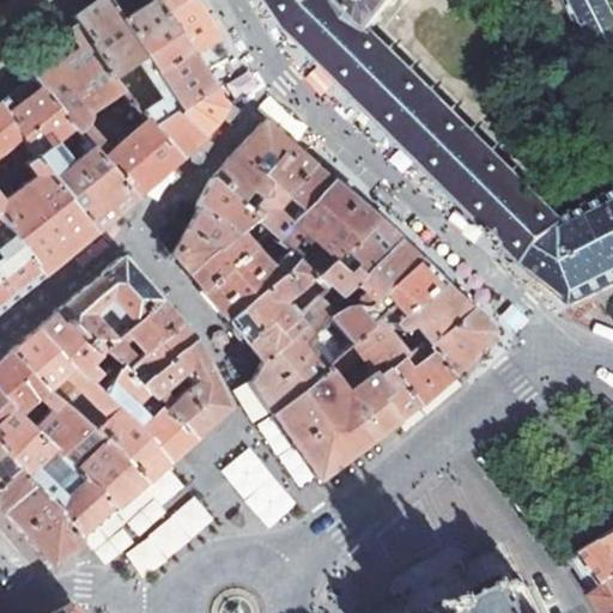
[(138,105),(151,122),(178,105),(208,86),(205,82),(189,54),(188,55),(174,30),(144,50),(119,18),(103,0),(91,0),(68,19),(72,24),(73,24),(85,40),(110,71),(134,55),(159,91),(138,105)]
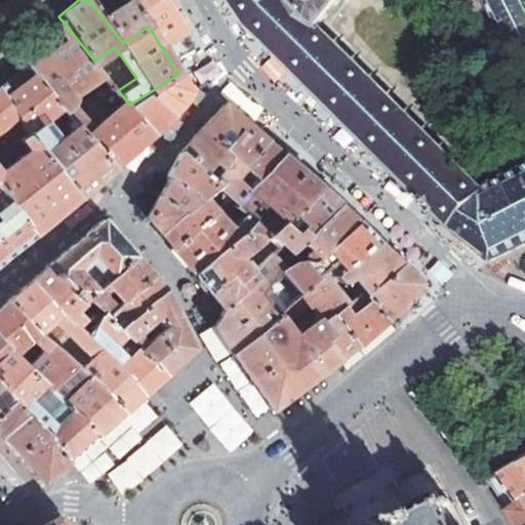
[(139,10),(156,0),(124,0),(125,1),(102,15),(123,43),(149,26),(139,10)]
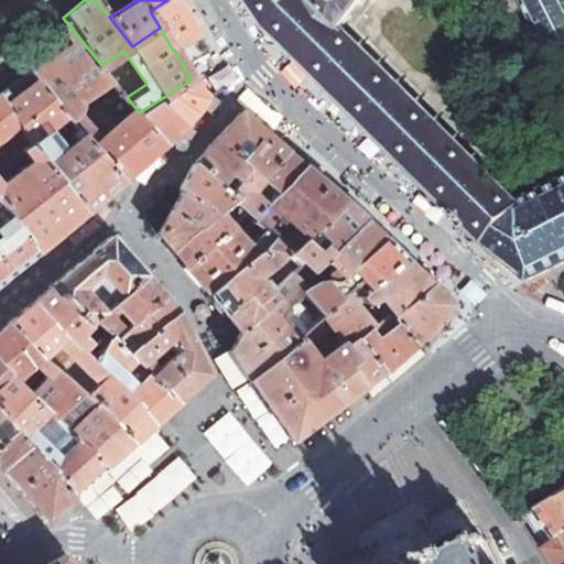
[(173,51),(174,50),(187,42),(198,35),(177,2),(176,0),(167,0),(150,11),(160,28),(173,51)]
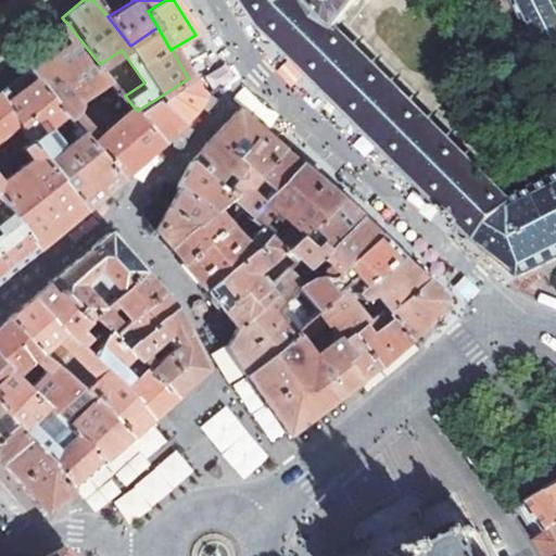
[(457,226),(517,279),(555,260),(555,179),(513,202),(497,188),(500,185),(495,180),(493,182),(471,162),(474,159),(470,155),(468,158),(453,142),(455,140),(452,137),(449,139),(434,124),(437,123),(433,118),(432,121),(417,106),(418,103),(415,100),(412,102),(397,87),(401,85),(395,80),(393,84),(379,70),(381,66),(377,63),(376,65),(359,50),(363,47),(358,43),(356,47),(340,29),(342,27),(341,26),(357,0),(239,0),(257,27),(439,207),(438,209),(440,211),(440,209),(454,224),(453,225),(455,227),(457,226)]
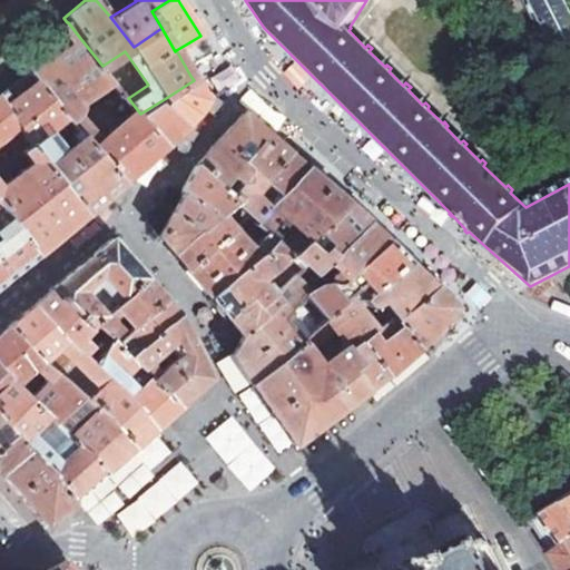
[(569,97),(541,112),(551,133),(569,123),(569,3),(568,0),(526,0),(569,87),(569,97)]
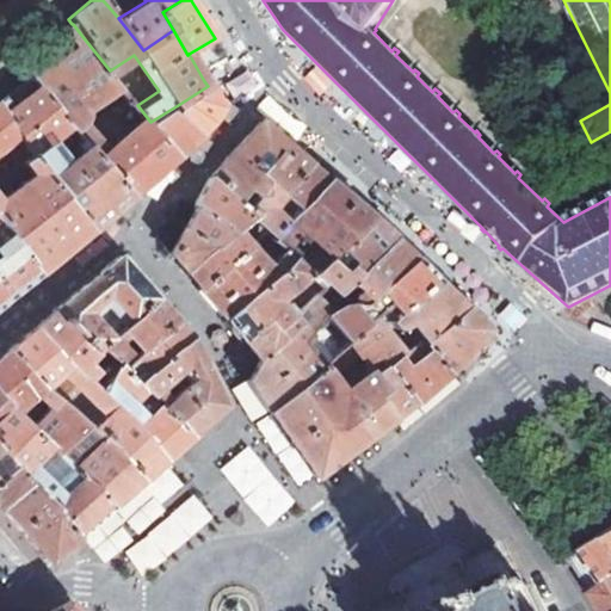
[(112,112),(130,97),(110,71),(85,39),(35,79),(74,128),(80,135),(88,116),(87,112),(103,100),(112,112)]
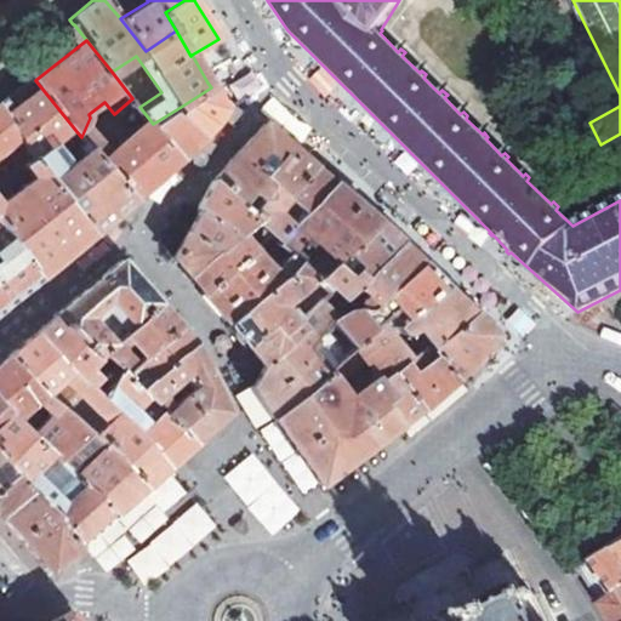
[(232,83),(240,104),(266,93),(257,72),(232,83)]
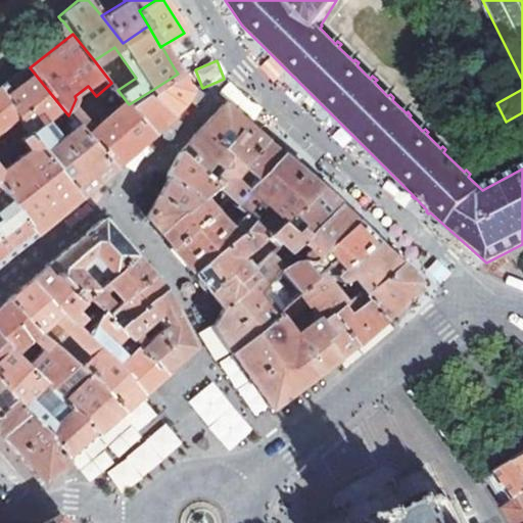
[(30,67),(0,90),(0,93),(32,135),(63,109),(30,67)]
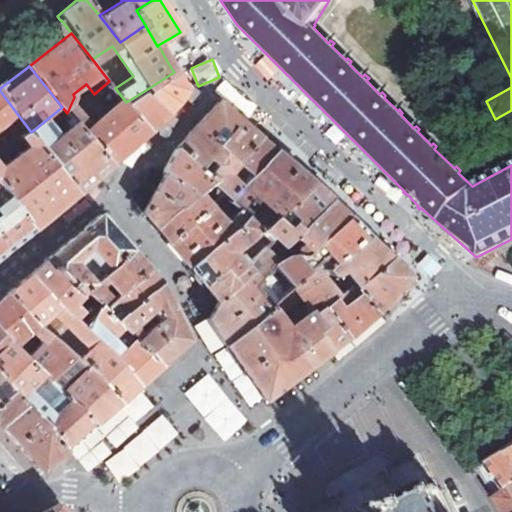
[(174,72),(149,88),(166,110),(174,103),(179,95),(184,89),(176,76),(174,72)]
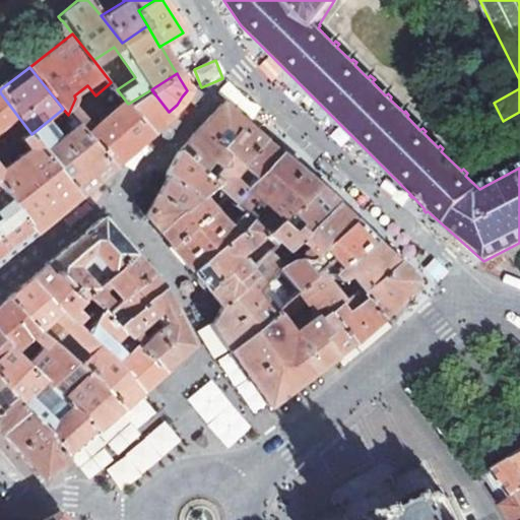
[(108,111),(82,132),(110,166),(117,159),(149,131),(128,104),(117,89),(111,82),(95,95),(108,111)]
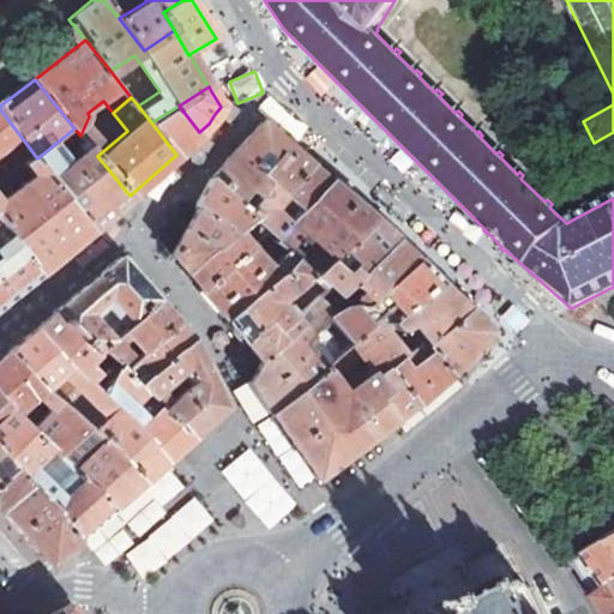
[(179,106),(151,122),(176,155),(182,150),(193,140),(200,133),(199,132),(179,106)]
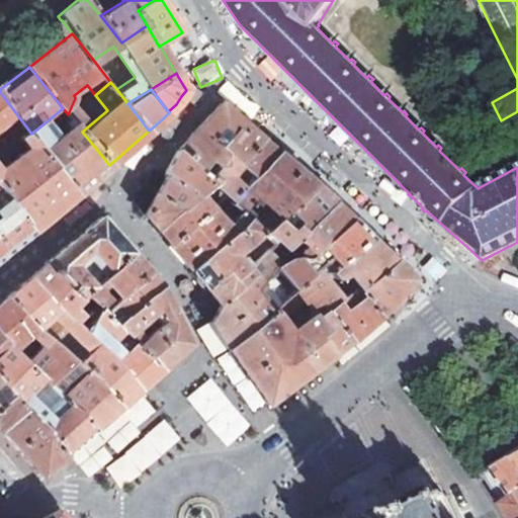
[(68,200),(77,193),(45,150),(31,134),(0,92),(0,184),(32,230),(44,221),(56,210),(68,200)]
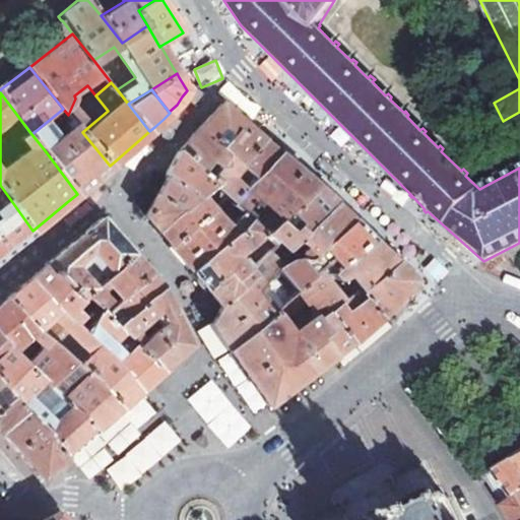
[(221,104),(179,151),(201,172),(210,160),(219,169),(226,176),(217,187),(224,193),(231,199),(236,203),(257,179),(241,165),(264,140),(243,122),(233,113),(221,104)]
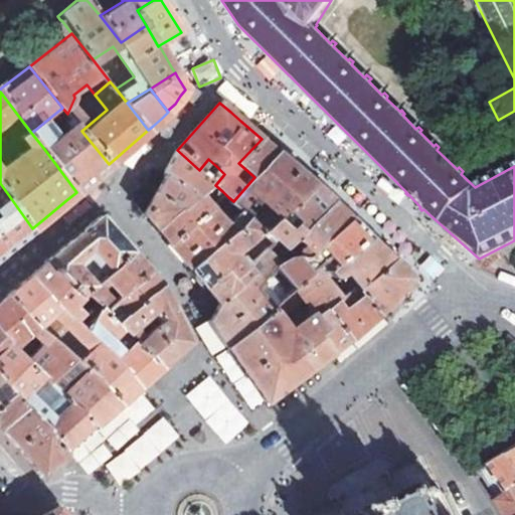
[(64,120),(70,128),(76,124),(69,115),(64,120)]
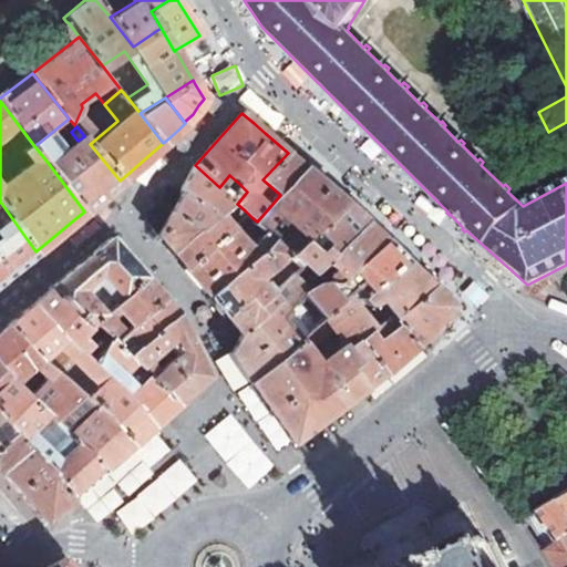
[(90,144),(84,136),(78,141),(49,164),(84,212),(94,203),(120,181),(90,144)]
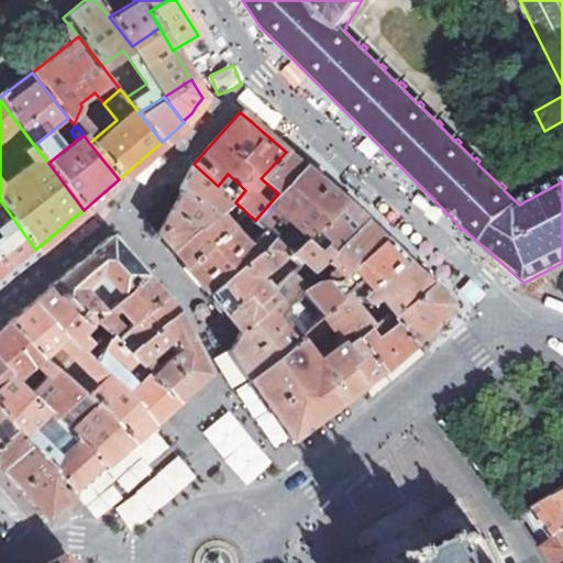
[(299,163),(286,152),(261,178),(278,194),(302,166),(299,163)]
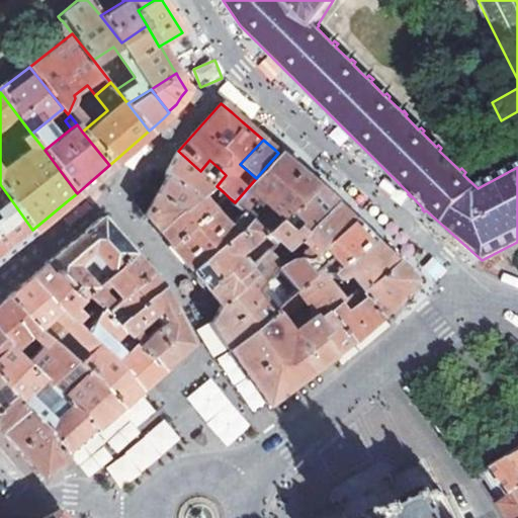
[(166,174),(167,174),(197,200),(202,197),(217,186),(208,179),(200,171),(178,151),(172,162),(166,174)]
